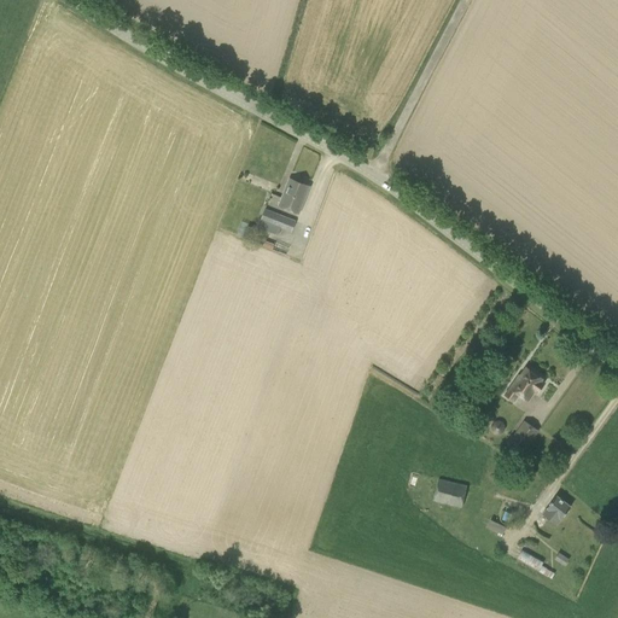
[(309,187),(290,179),(279,205),(298,214),(309,187)]
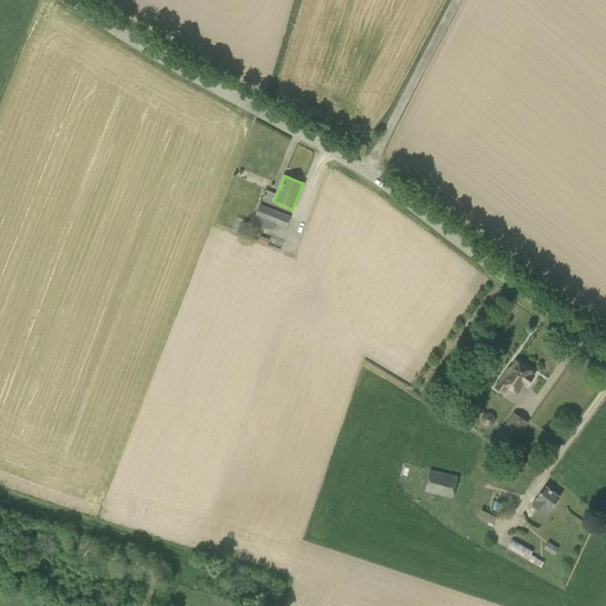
[(252,224),(272,231),(276,225),(285,229),(290,217),(259,206),(252,224)]
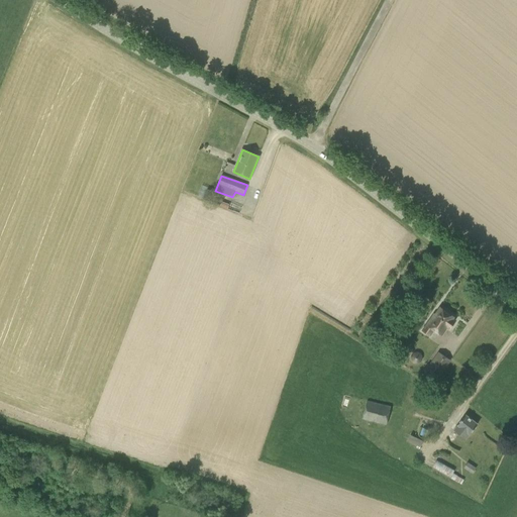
[(203,198),(209,201),(212,191),(206,189),(203,198)]
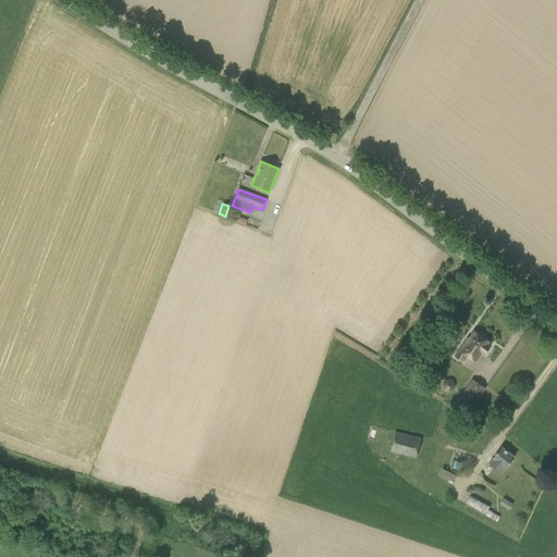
[(487,344),(489,342),(474,331),(467,343),(466,342),(456,356),(462,361),(467,355),(475,361),(481,353),(484,355),(491,345),(487,344)]
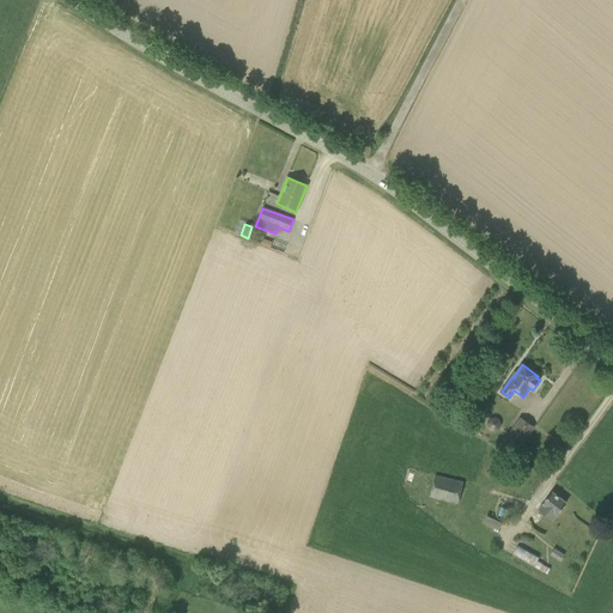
[(533,428),(521,418),(504,441),(517,449),(533,428)]
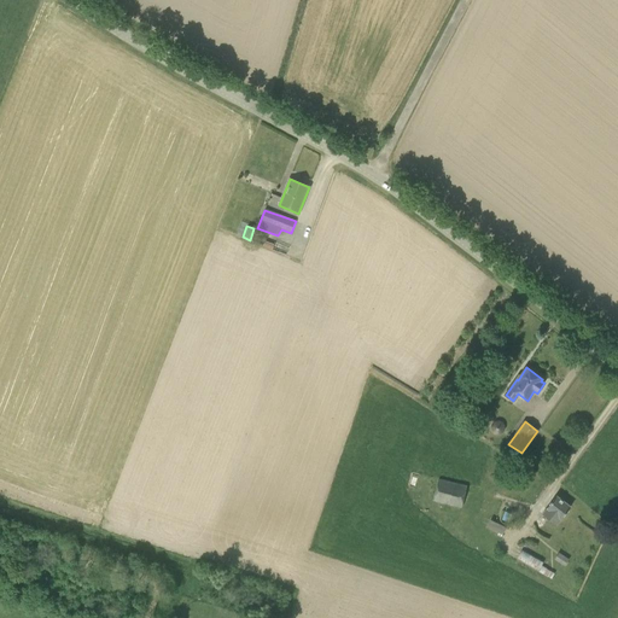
[(433,501),(462,507),(467,485),(439,479),(433,501)]
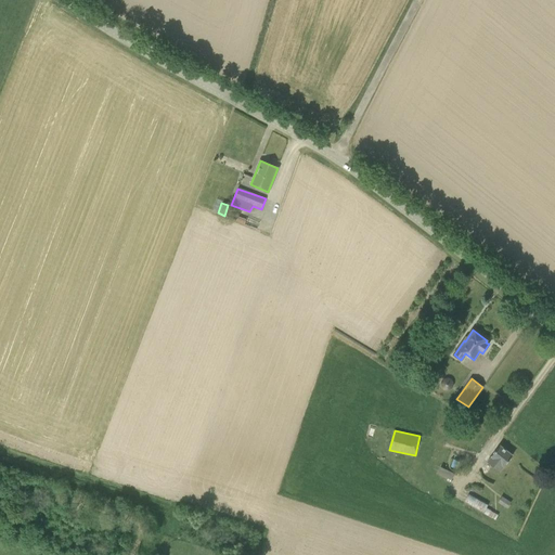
[(513,455),(500,446),(491,455),(487,462),(500,472),(504,466),(513,455)]
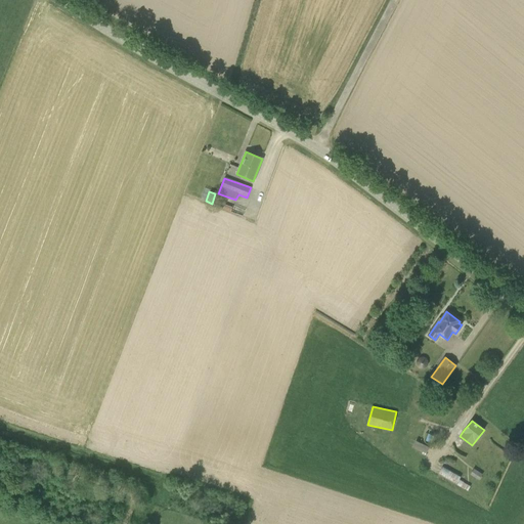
[(412,446),(426,453),(429,447),(416,441),(412,446)]
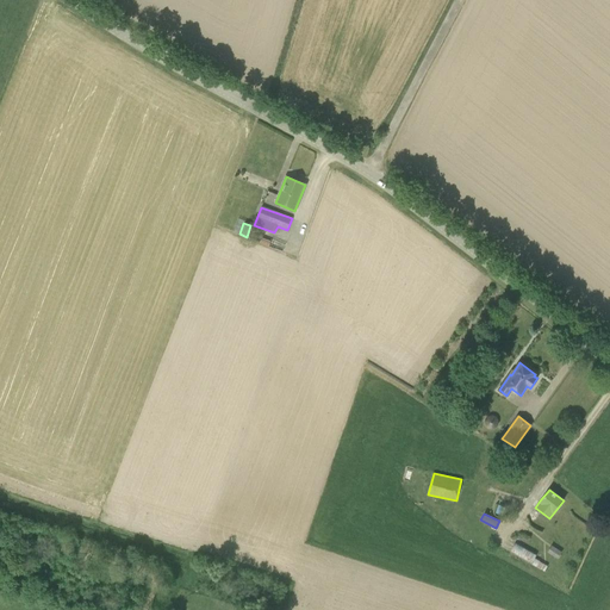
[(510,552),(545,571),(548,566),(535,559),(537,554),(515,543),(510,552)]
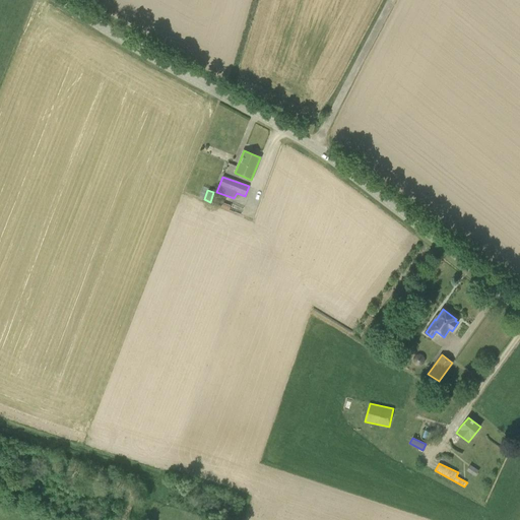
[(466,470),(475,476),(478,470),(470,464),(466,470)]
